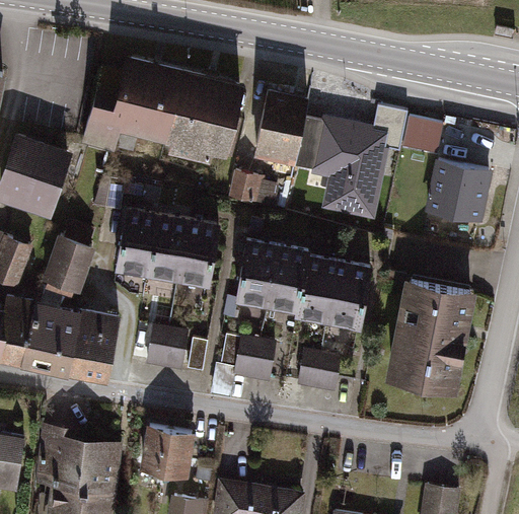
[(166,145),(186,71),(126,57),(121,80),(102,76),(85,144),(144,158),(149,141),(166,145)]
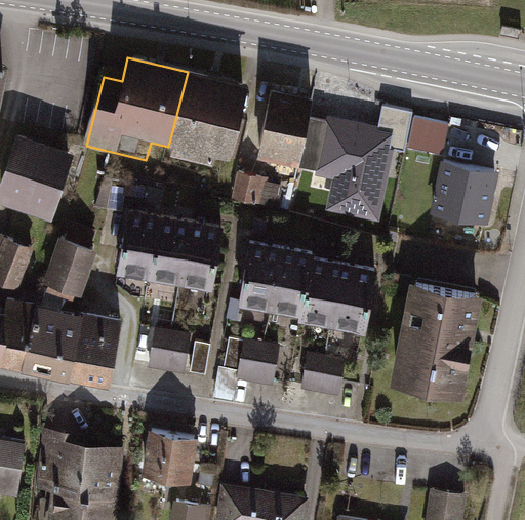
[(188,72),(168,147),(229,162),(248,87),(188,72)]
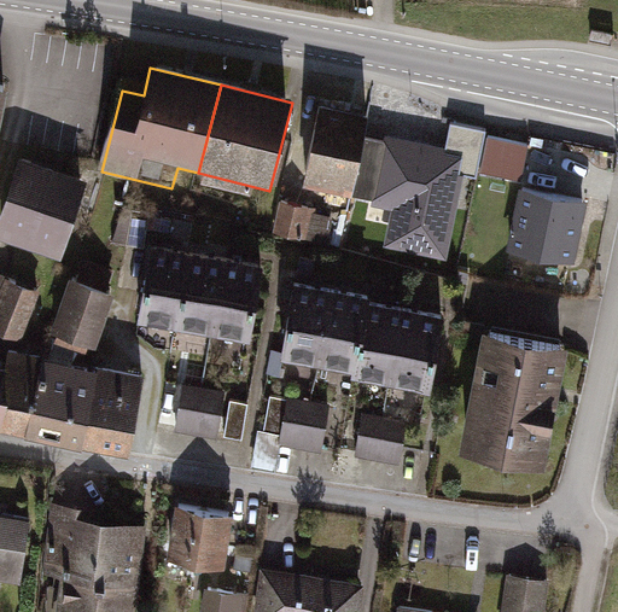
[(304,178),(363,191),(373,143),(375,120),(320,108),(304,178)]
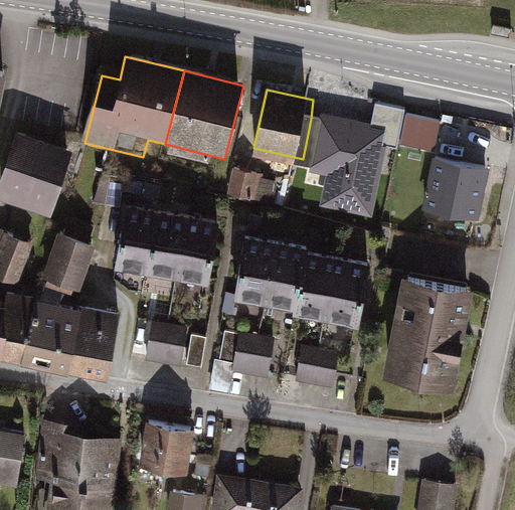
[(318,121),(311,119),(303,159),(302,164),(328,169),(320,211),(374,221),(387,149),(398,151),(406,110),(373,103),(370,122),(320,113),(318,121)]
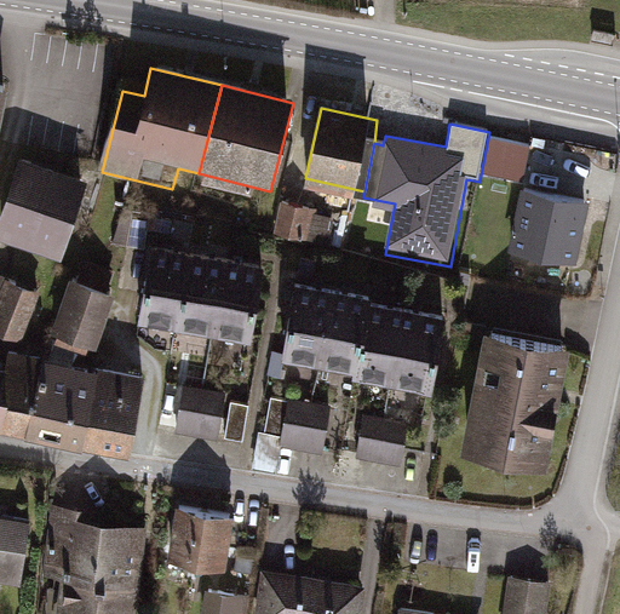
[(530,145),(494,139),(488,177),(523,183),(530,145)]
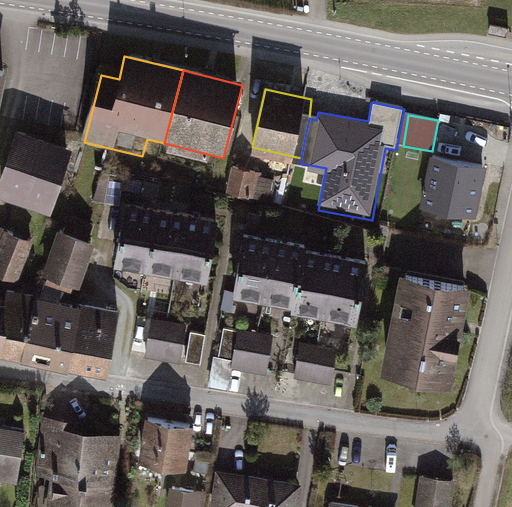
[(71,150),(14,132),(0,179),(0,200),(51,216),(71,150)]
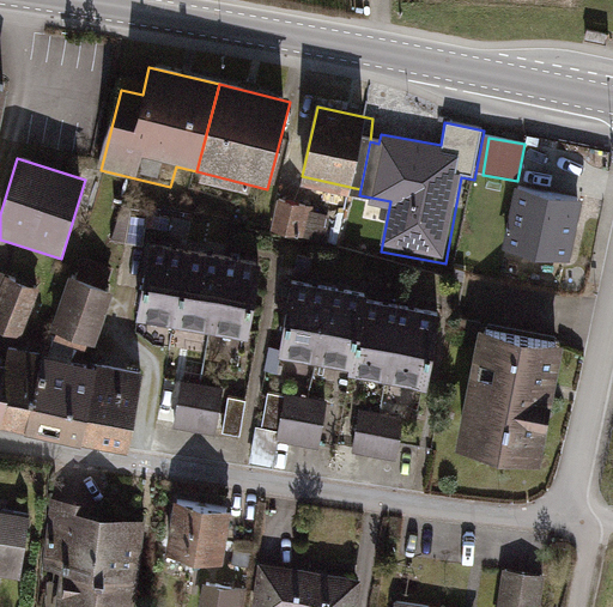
[(584,204),(515,190),(503,253),(572,266),(584,204)]
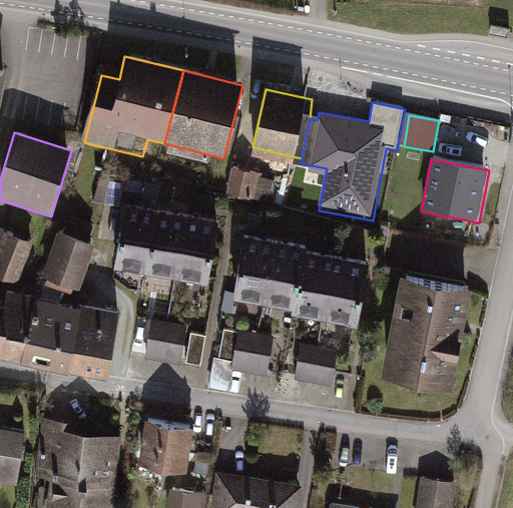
[(277,202),(280,177),(236,173),(234,199),(277,202)]
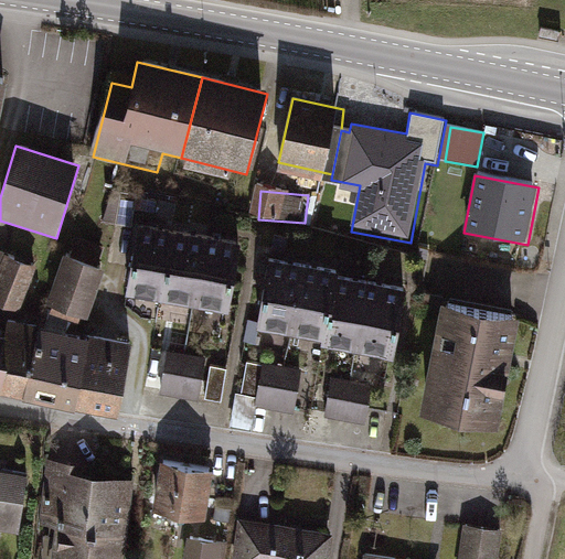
[(159,301),(170,233),(136,227),(126,296),(159,301)]
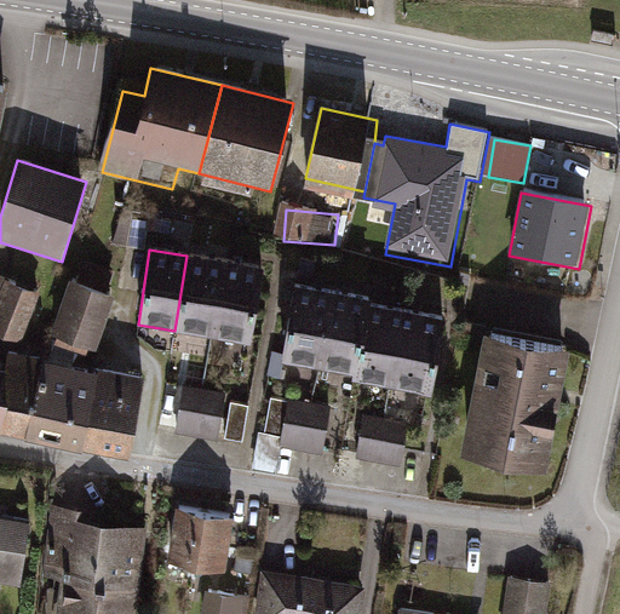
[(212,337),(224,262),(187,256),(174,331),(212,337)]
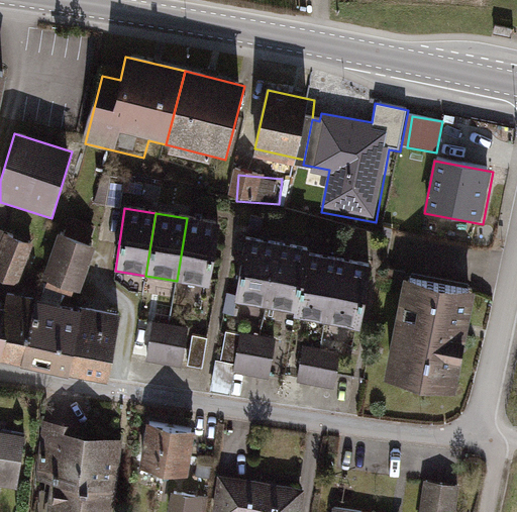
[(208,286),(217,223),(187,218),(177,281),(208,286)]
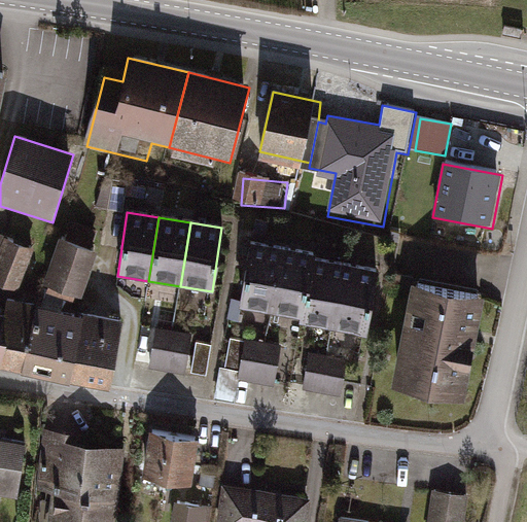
[(33,252),(0,238),(0,286),(18,296),(33,252)]
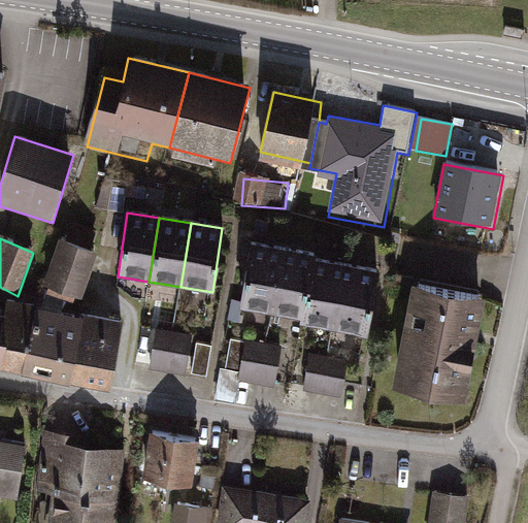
[(93,254),(58,242),(42,287),(78,299),(93,254)]
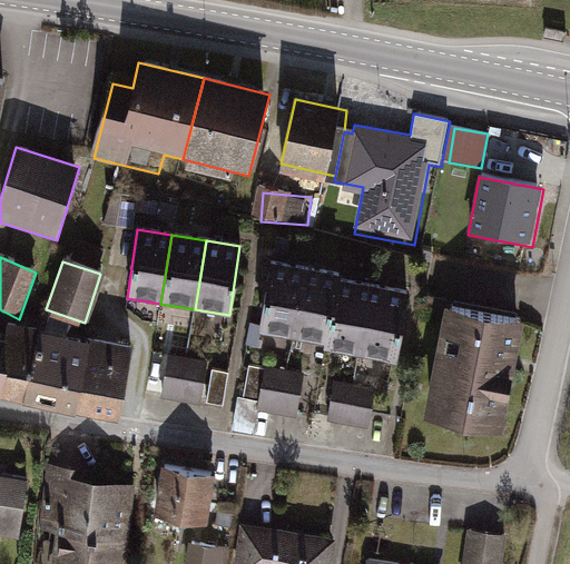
[(296,336),(305,267),(269,263),(259,330),(296,336)]
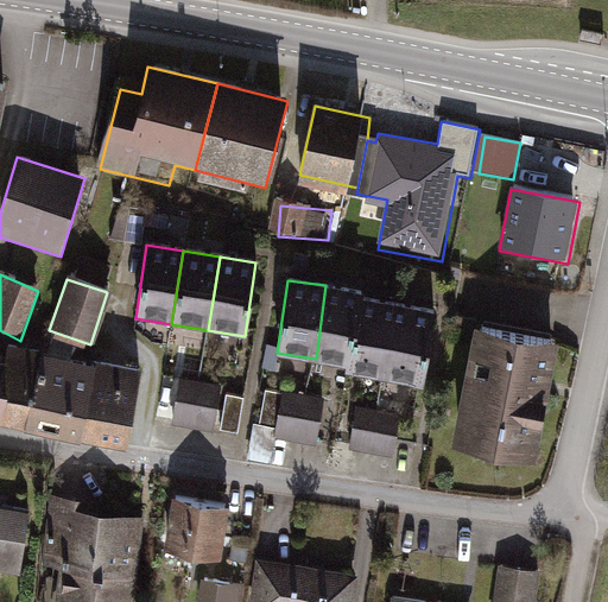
[(325,285),(316,359),(352,363),(361,301),(362,291),(325,285)]
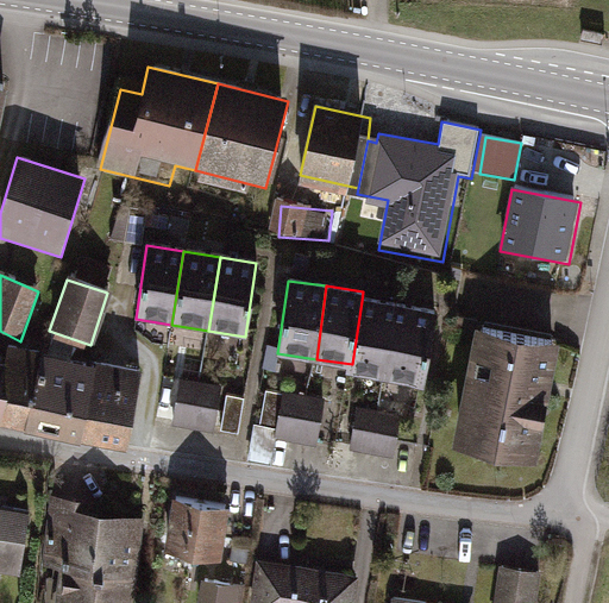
[(388,383),(399,306),(362,301),(352,364),(350,377),(388,383)]
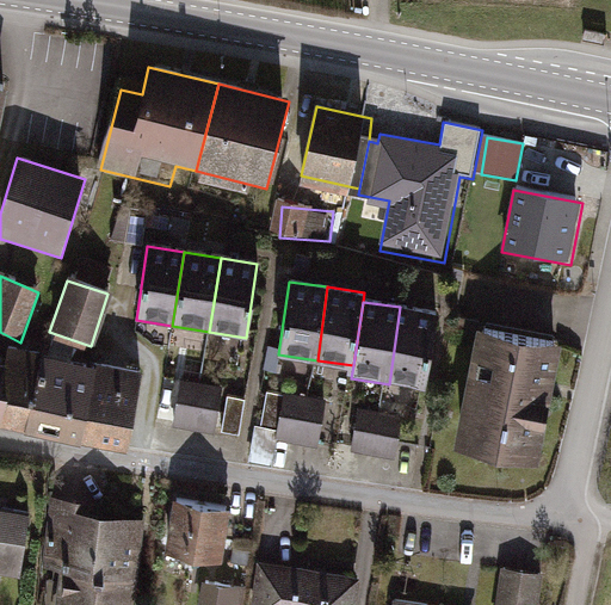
[(400,307),(389,384),(425,390),(437,313),(400,307)]
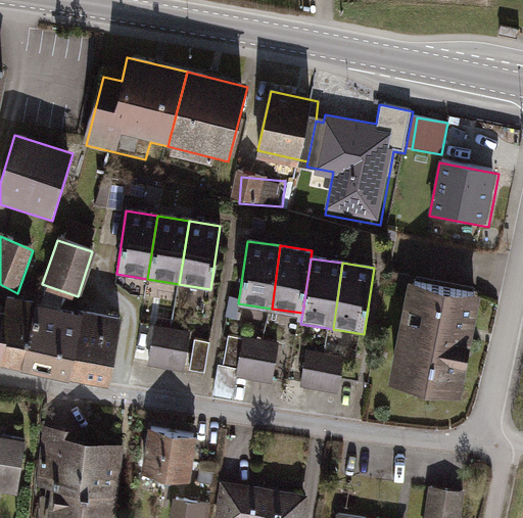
[(479,292),(408,280),(389,382),(461,395),(479,292)]
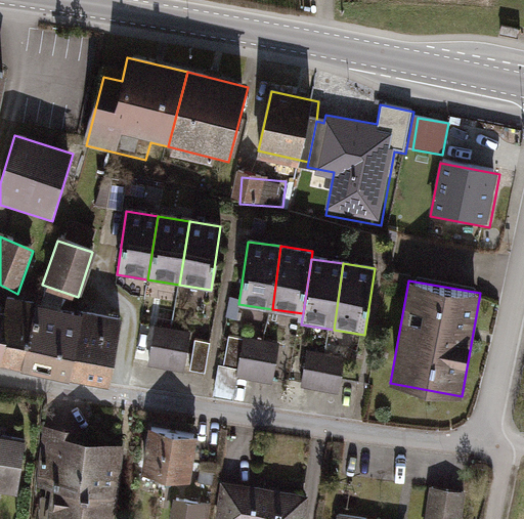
[(0,369),(30,374),(41,311),(2,304),(0,314),(0,369)]
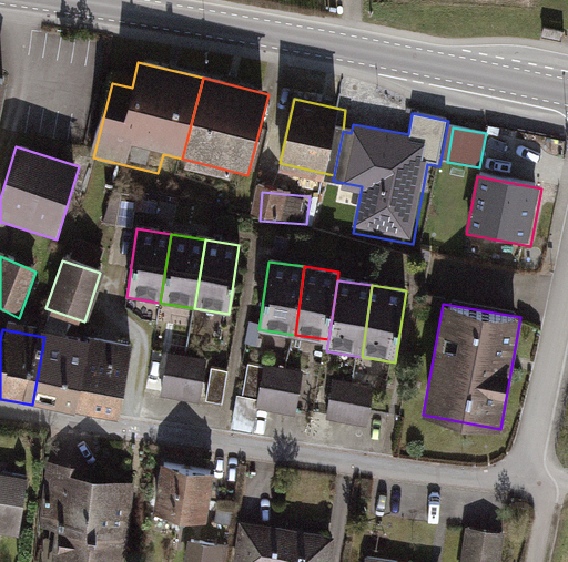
[(74,412),(87,345),(44,337),(32,405),(74,412)]
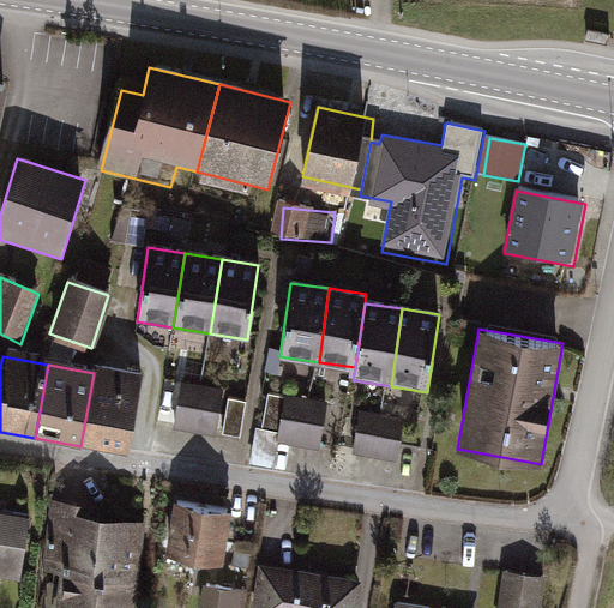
[(127,455),(139,381),(94,373),(80,446),(127,455)]
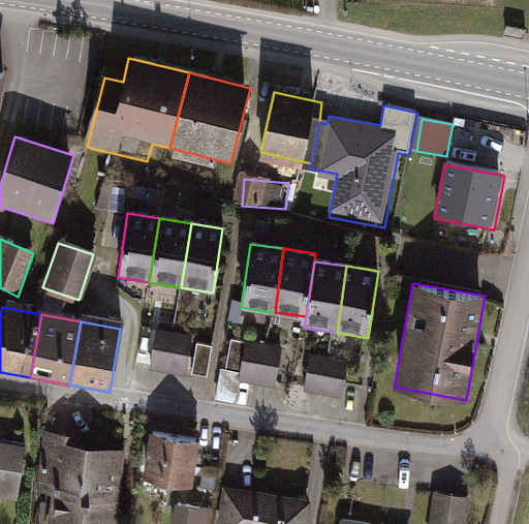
[(192,339),(154,336),(151,373),(189,376),(192,339)]
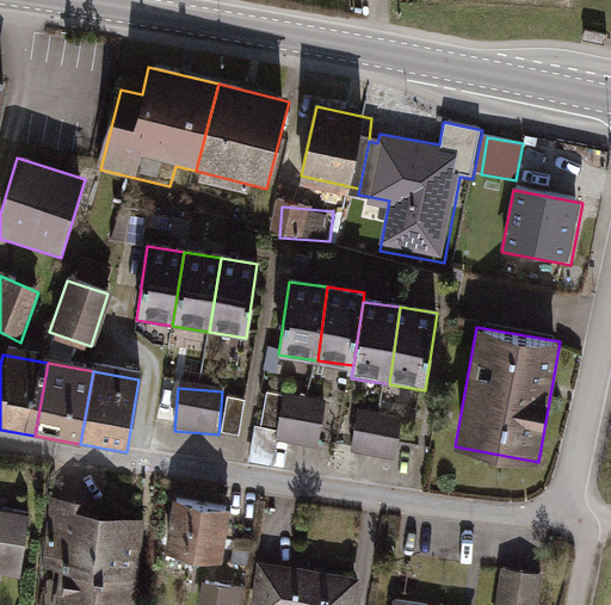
[(326,407),(284,400),(285,394),(269,390),(263,425),(279,428),(277,438),(319,445),(326,407)]
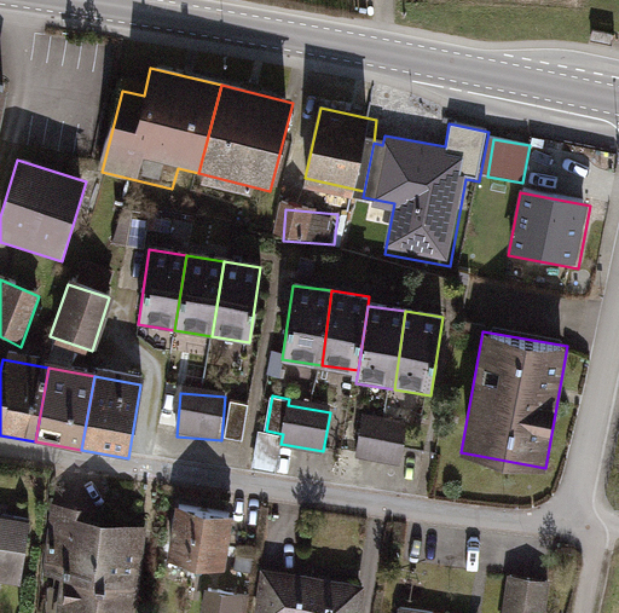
[(405,426),(360,420),(356,457),(399,463),(405,426)]
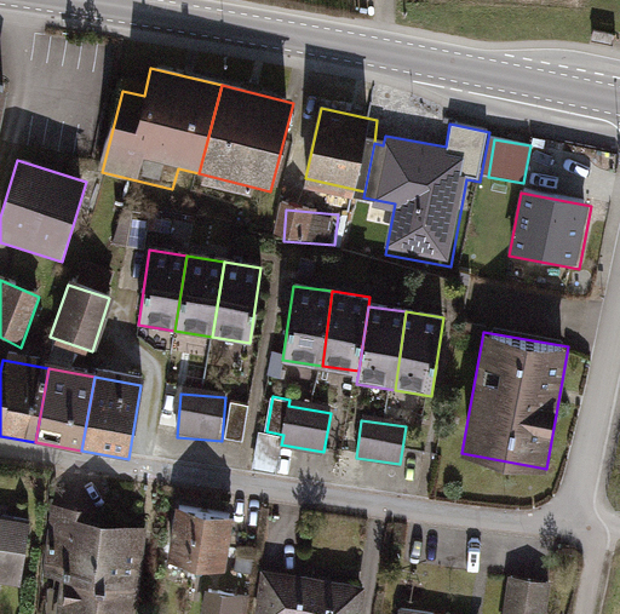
[(229,515),(173,508),(166,564),(220,572),(229,515)]
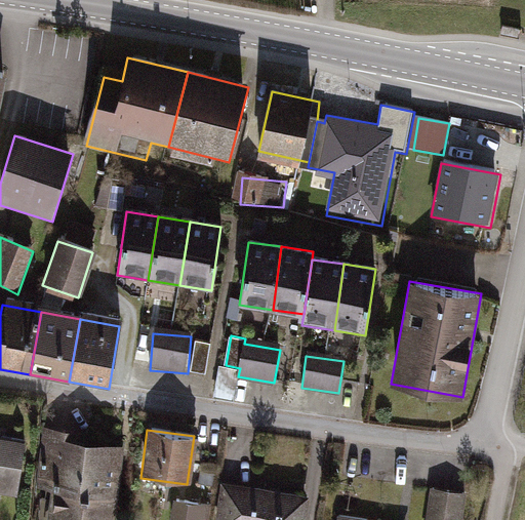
[(113,519),(124,442),(45,432),(38,482),(53,484),(48,519),(113,519)]
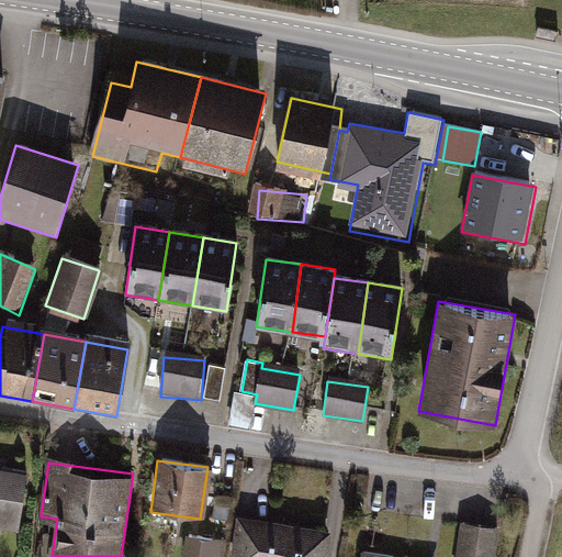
[(0,530),(18,534),(26,479),(0,475),(0,530)]
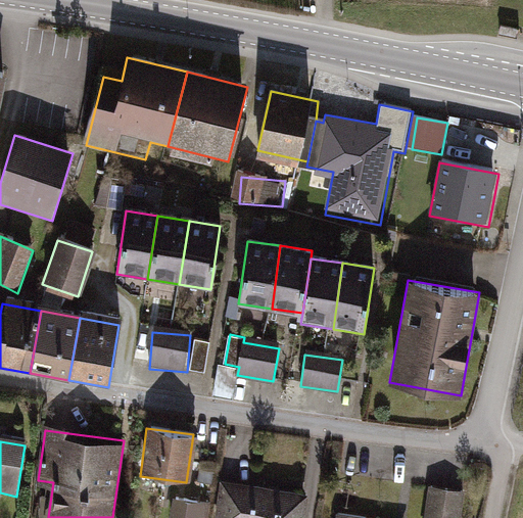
[(304,517),(307,496),(222,484),(217,517),(304,517)]
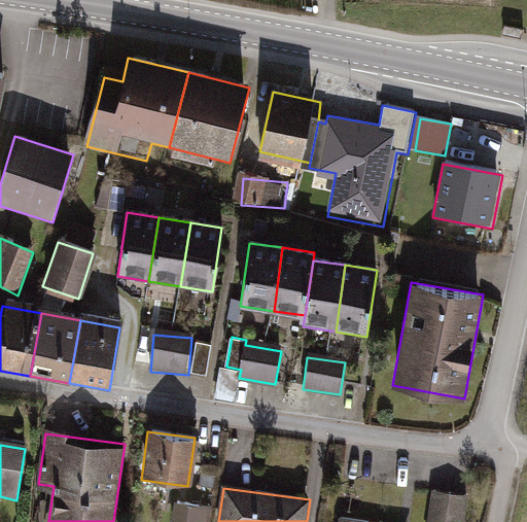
[(431,492),(427,521),(464,521),(467,496),(431,492)]
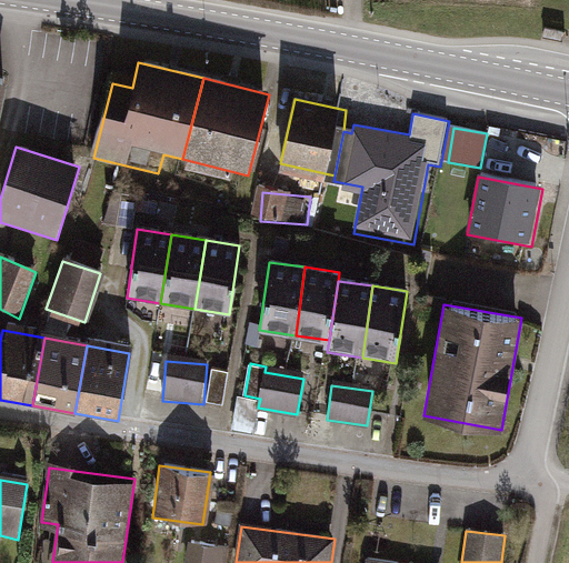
[(223,562),(226,552),(186,545),(182,562),(223,562)]
